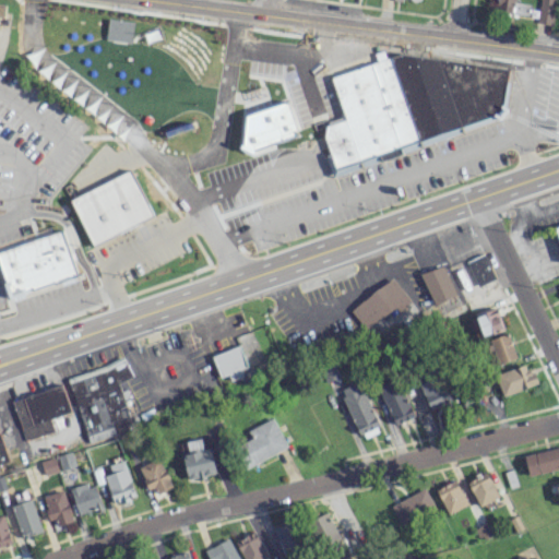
[(496,0),(496,12),(514,12),(513,0),(496,0)]
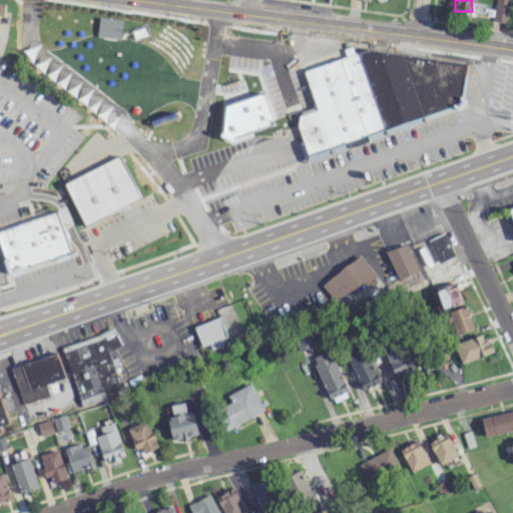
[(508,0),(494,0),(493,22),(506,23),(508,0)]
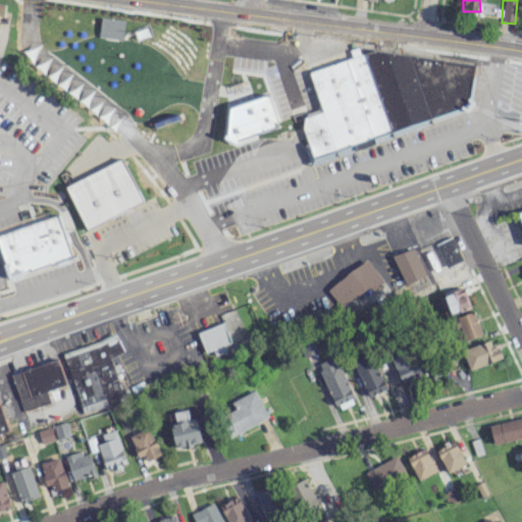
[(370,53),(400,136),(471,110),(477,102),(474,99),(479,63),(380,49),(370,53)]
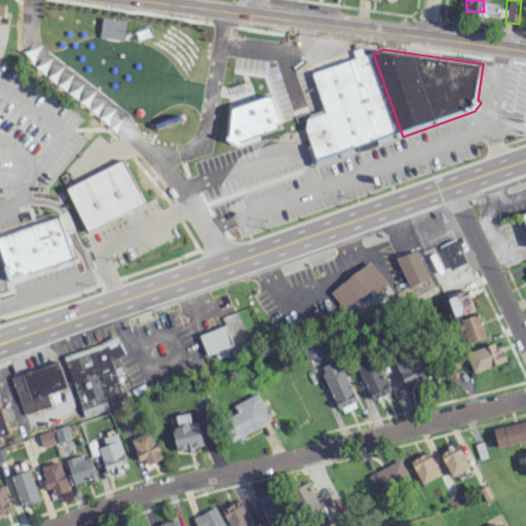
[(315,73),(346,156),(402,138),(371,53),(315,73)]
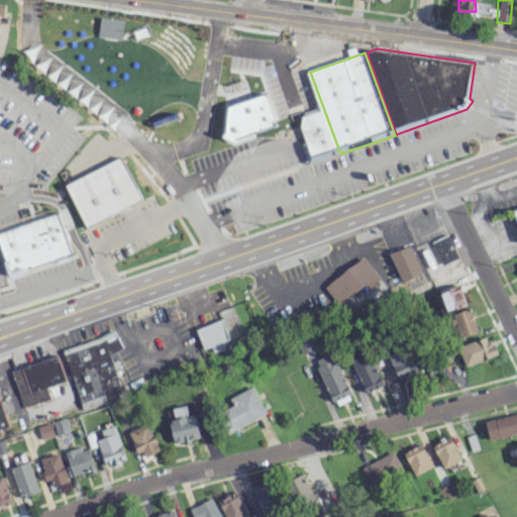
[(225,109),(265,95),(277,124),(237,140),(225,133),(225,109)]
